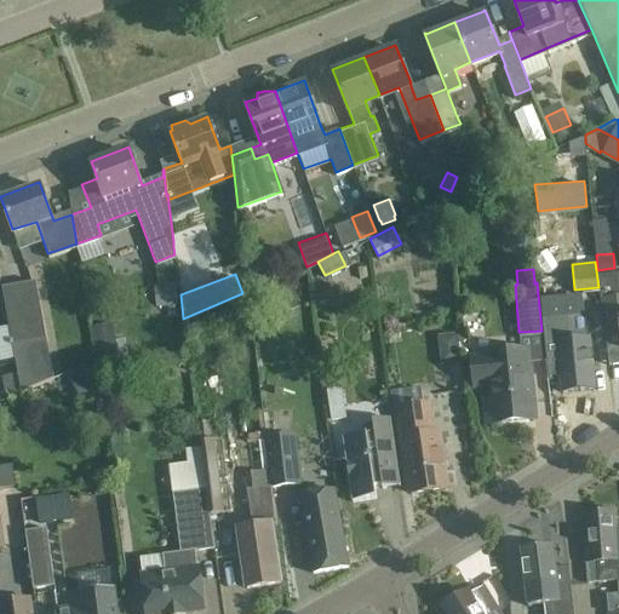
[(35,277),(1,283),(12,343),(46,337),(35,277)]
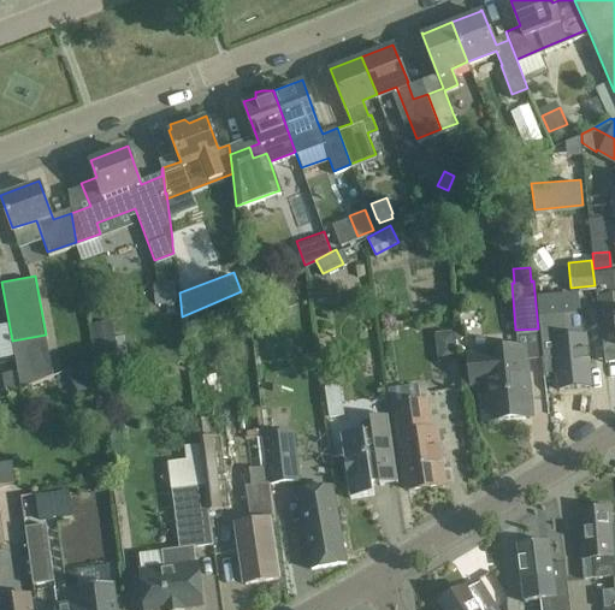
[(173,277),(153,278),(155,301),(176,298),(173,277)]
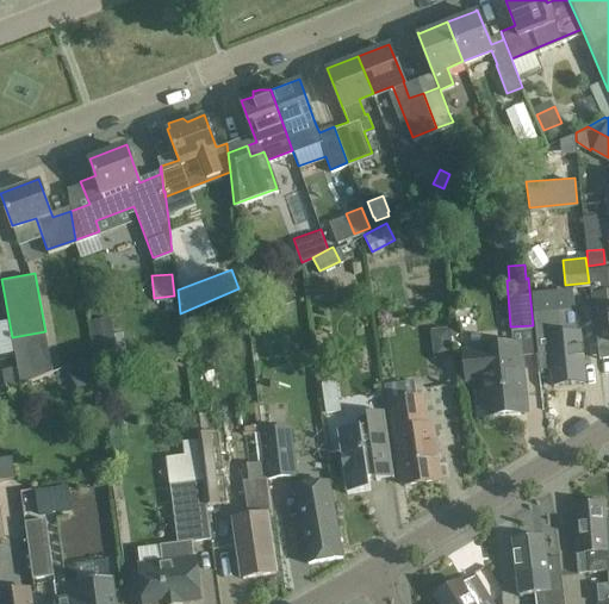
[(293,298),(283,275),(261,286),(272,309),(293,298)]
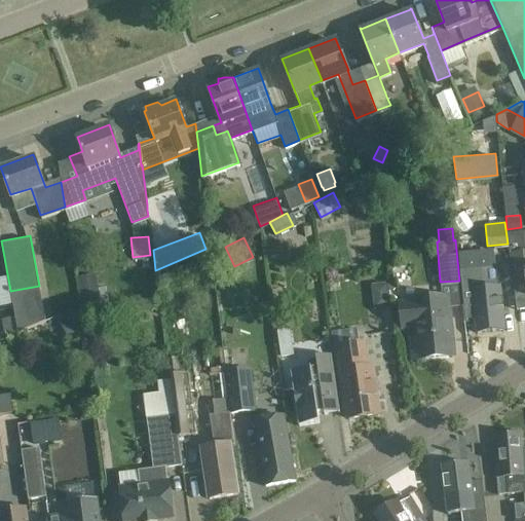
[(524,248),(510,250),(513,283),(524,281),(524,248)]
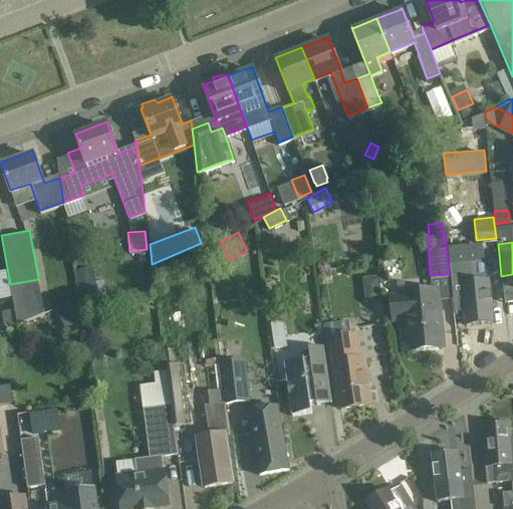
[(485,257),(449,261),(454,309),(464,308),(465,322),(491,319),(485,257)]
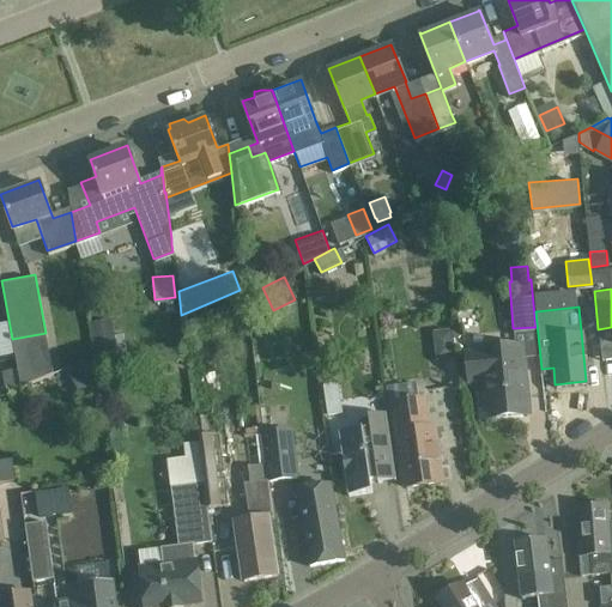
[(113,333),(110,317),(89,320),(94,356),(116,352),(115,351),(122,350),(120,332),(113,333)]
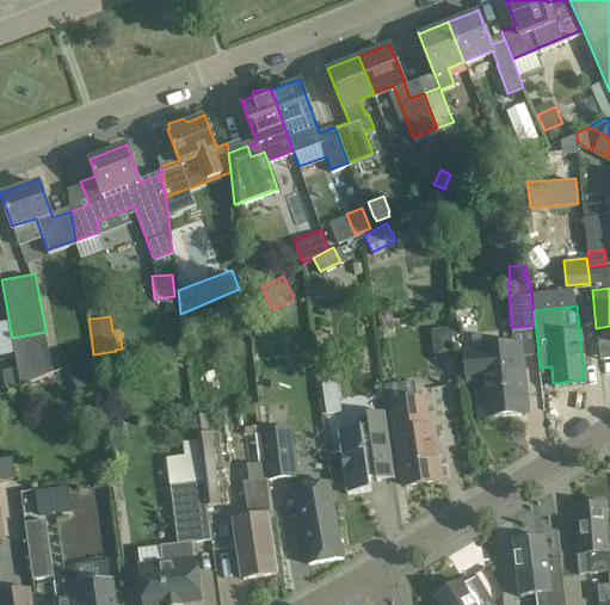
[(436,353),(453,352),(450,322),(433,325),(436,353)]
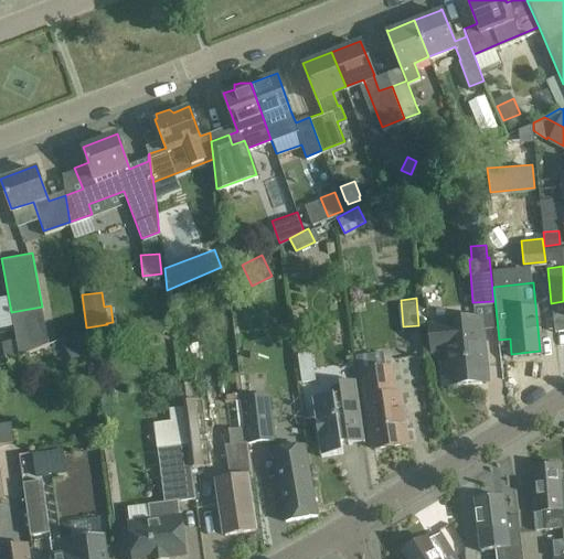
[(487,377),(480,315),(443,320),(443,321),(428,322),(432,350),(446,347),(447,362),(449,361),(451,379),(444,380),(444,382),(487,377)]
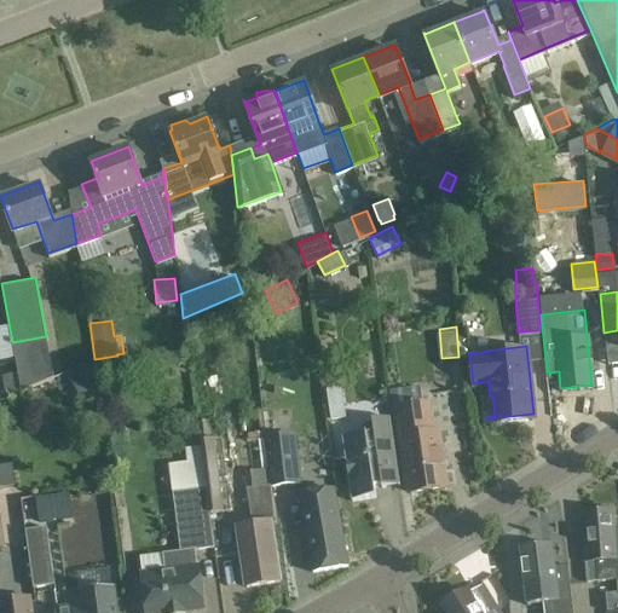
[(88,364),(71,368),(74,377),(82,383),(92,381),(88,364)]
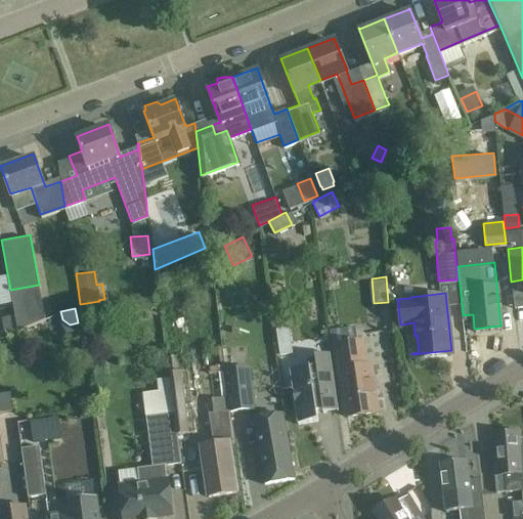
[(14,313),(2,315),(4,332),(17,330),(14,313)]
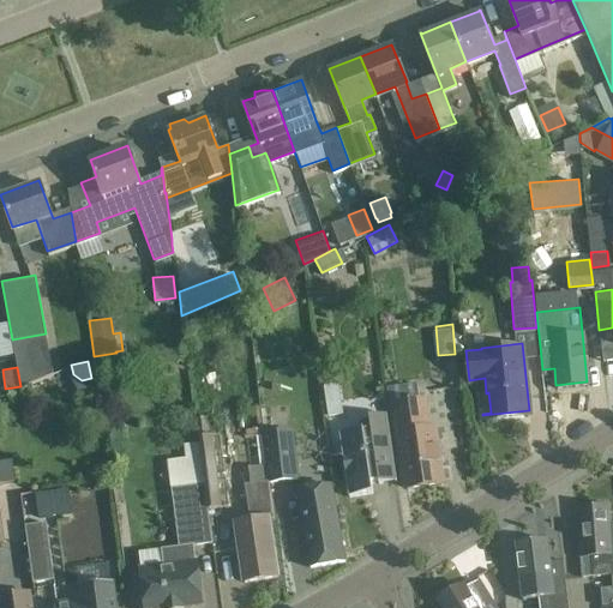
[(422,396),(392,399),(397,429),(402,461),(406,485),(442,479),(438,456),(433,423),(426,425),(422,396)]
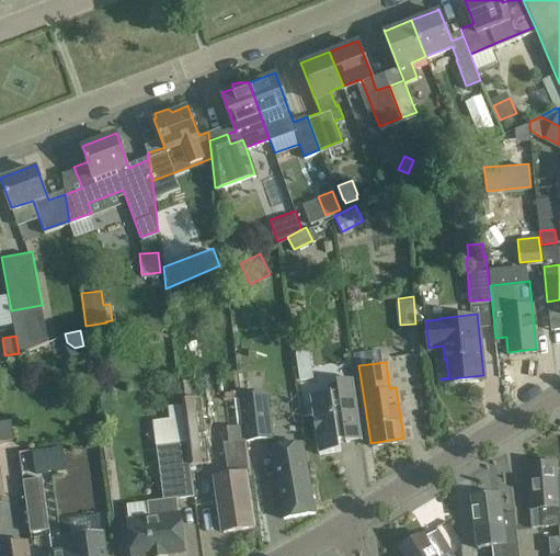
[(191,395),(189,375),(178,376),(181,397),(182,397),(190,462),(208,460),(200,395),(194,396),(194,395),(191,395)]
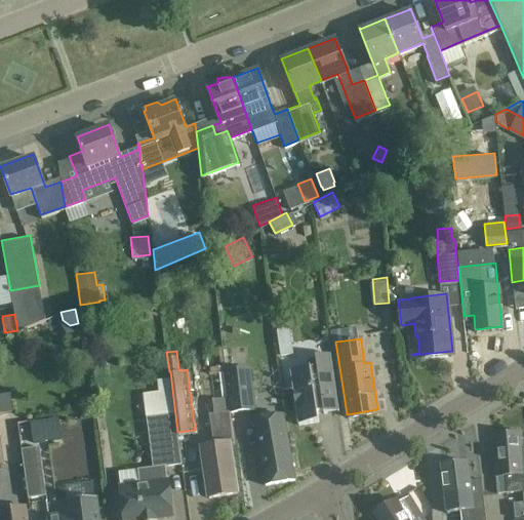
[(338,408),(330,352),(314,354),(312,355),(310,355),(309,357),(308,358),(307,359),(306,361),(306,363),(306,364),(306,366),(289,368),(297,422),(318,418),(317,409),(323,409),(323,410),(338,408)]
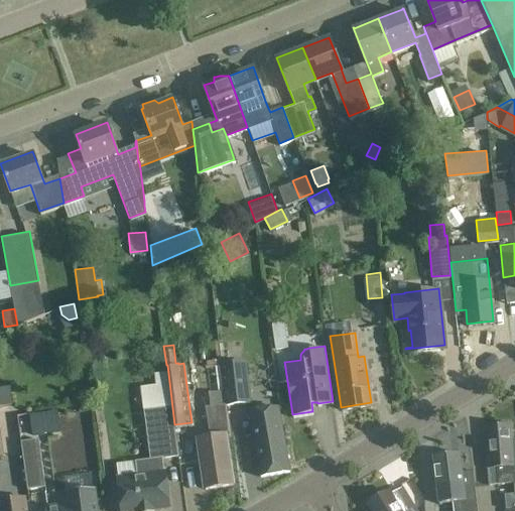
[(225,387),(227,402),(250,400),(245,358),(222,361),(225,387)]
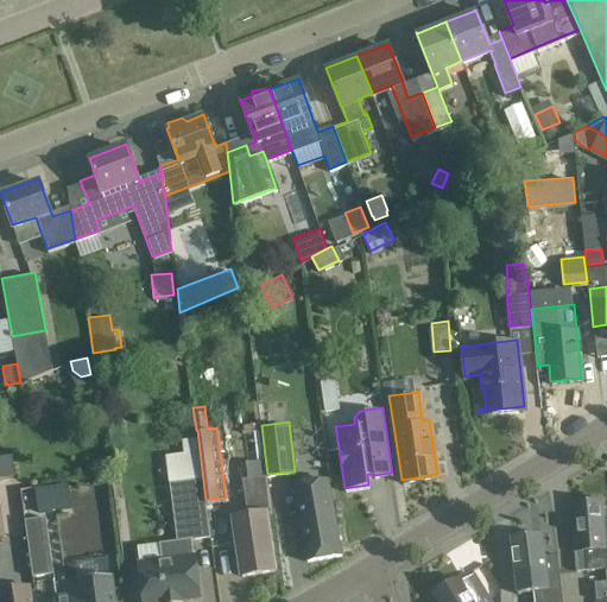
[(12,452),(0,454),(0,475),(14,474),(12,452)]
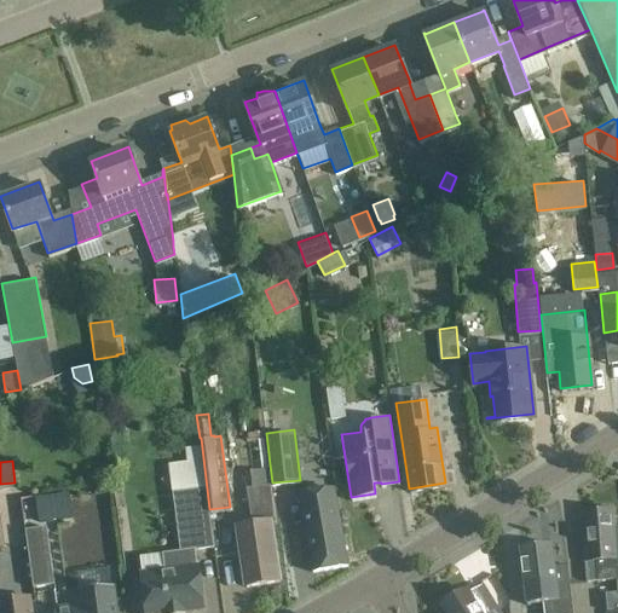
[(244,467),(247,486),(272,483),(270,464),(244,467)]
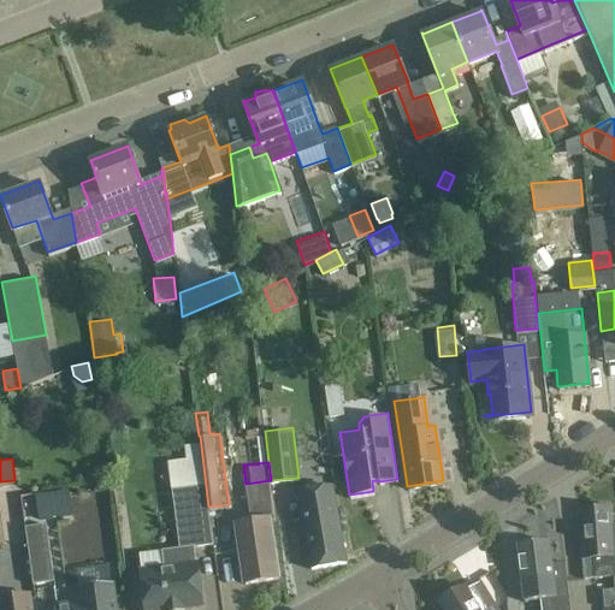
[(212,542),(205,481),(171,486),(178,545),(160,548),(163,564),(139,567),(145,609),(153,609),(164,609),(183,609),(183,606),(202,604),(196,560),(195,560),(194,544),(212,542)]
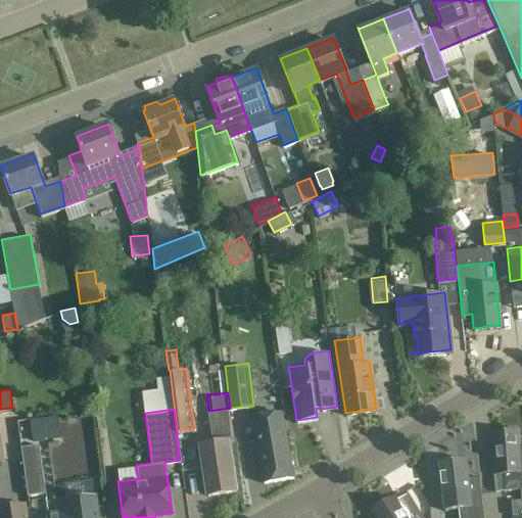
[(293,475),(279,411),(250,417),(264,481),(293,475)]
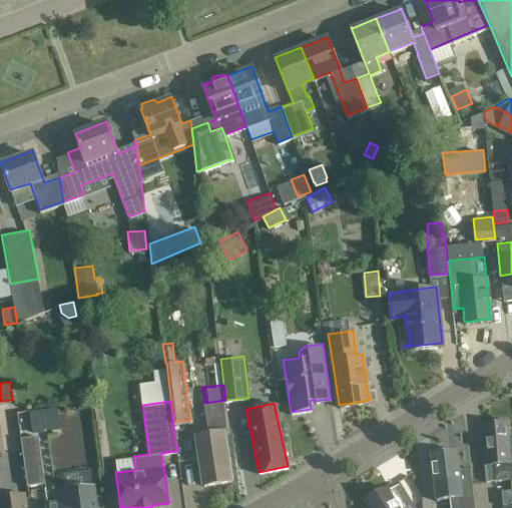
[(38,434),(34,408),(16,411),(27,484),(44,481),(38,434)]
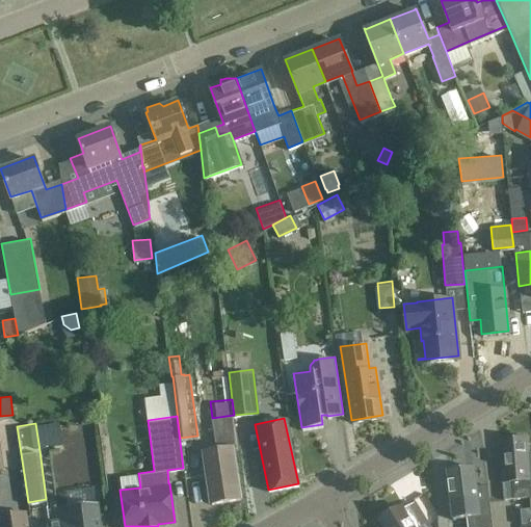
[(526,436),(500,438),(503,479),(502,479),(504,497),(529,495),(530,506),(520,507),(521,522),(530,520),(530,450),(527,450),(526,436)]
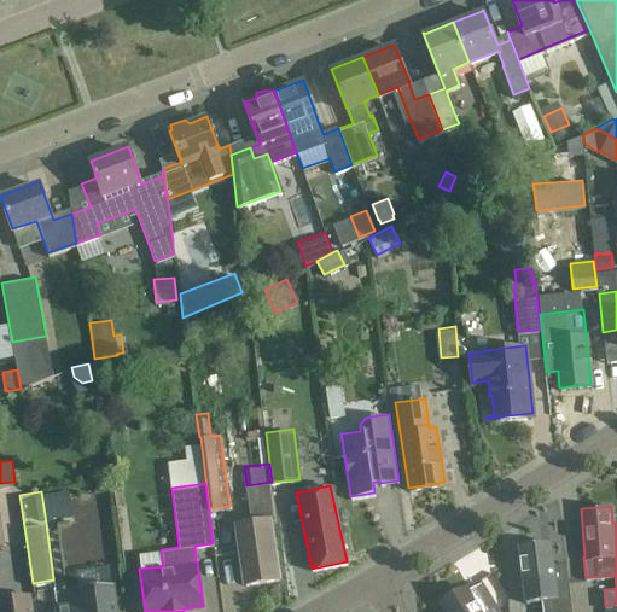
[(279,577),(269,518),(234,524),(244,583),(279,577)]
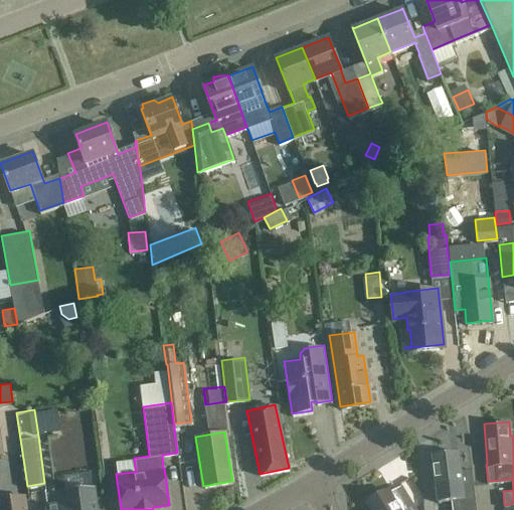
[(437,453),(433,454),(438,500),(454,498),(455,509),(476,509),(471,467),(461,468),(459,450),(447,452),(446,449),(436,450),(437,453)]
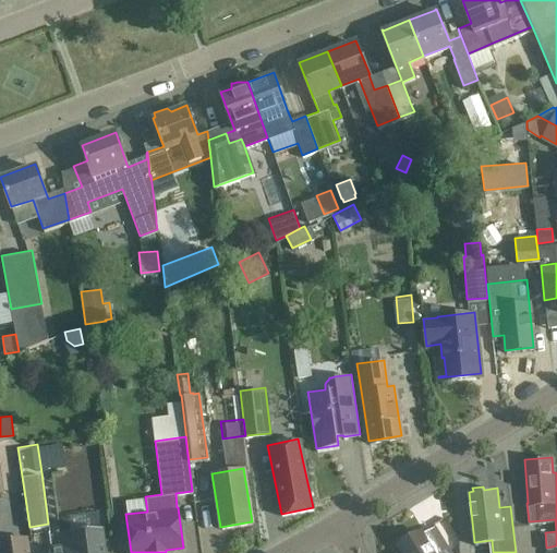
[(451,552),(435,526),(424,533),(421,528),(396,543),(401,552),(451,552)]
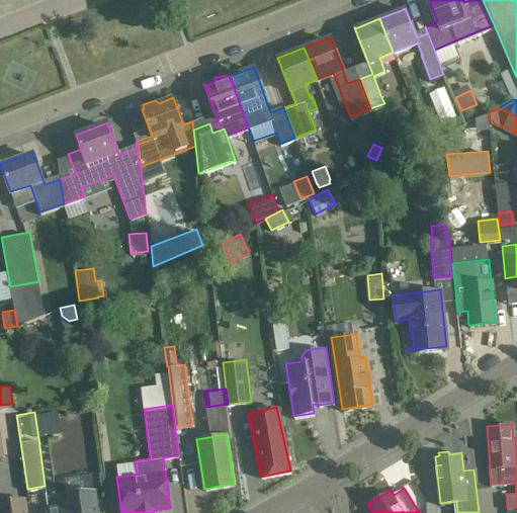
[(97,512),(94,489),(65,493),(66,504),(45,507),(45,512),(97,512)]
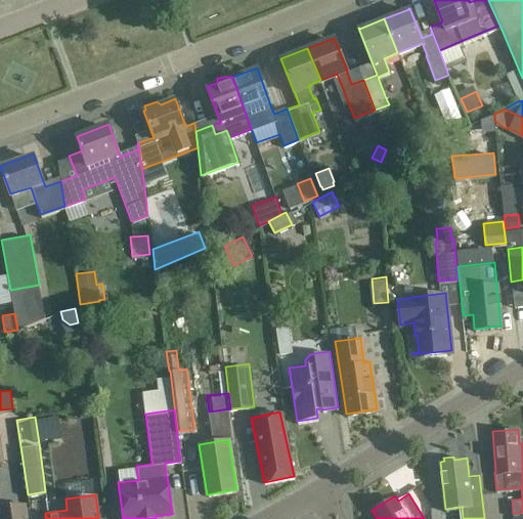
[(28,518),(26,502),(0,505),(0,518),(28,518)]
